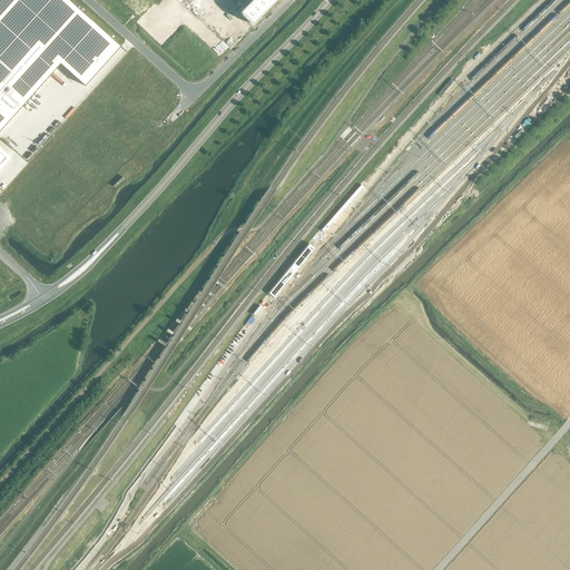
[(0,0),(0,166),(7,158),(0,151),(0,130),(60,64),(86,86),(120,47),(120,46),(68,0),(0,0)]
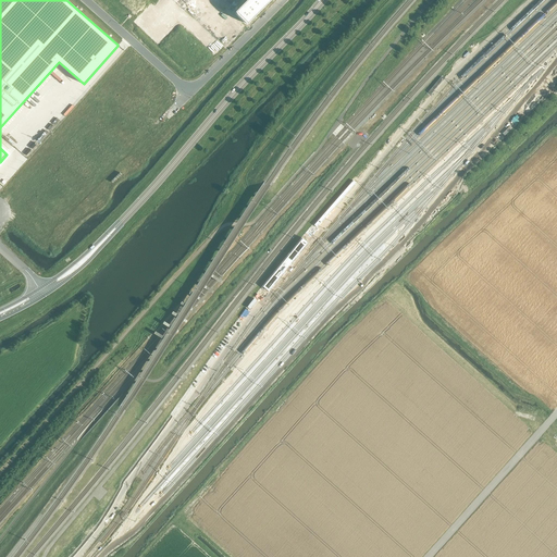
[(247,0),(236,12),(247,24),(270,0),(247,0)]
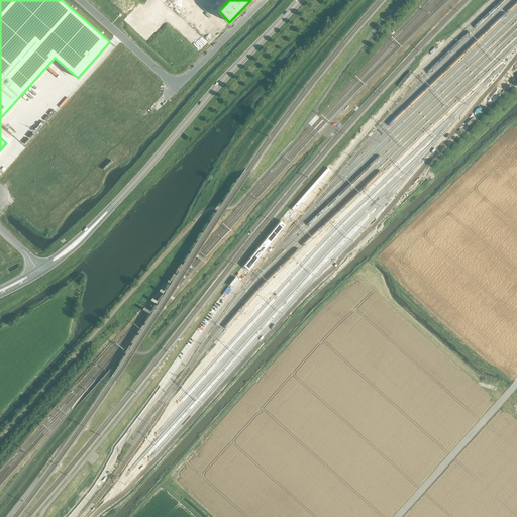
[(398,84),(400,86),(413,73),(410,71),(398,84)]
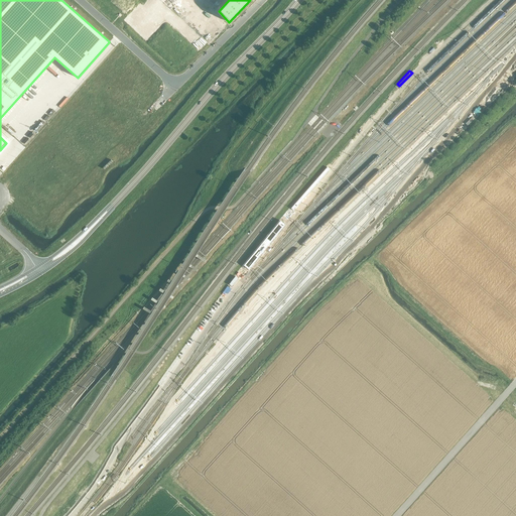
[(40,122),(34,130),(36,132),(43,124),(40,122)]
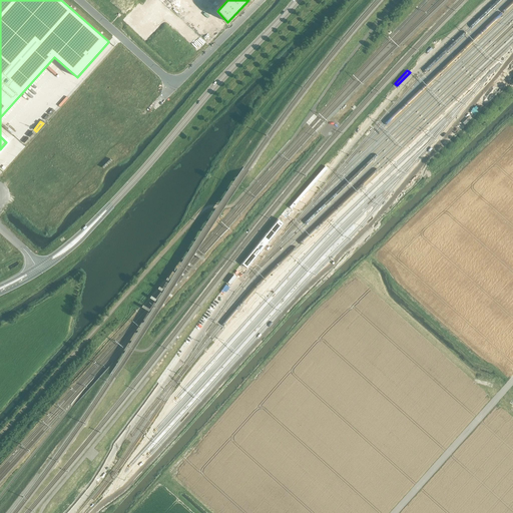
[(292,209),(328,168),(326,166),(290,207),(292,209)]
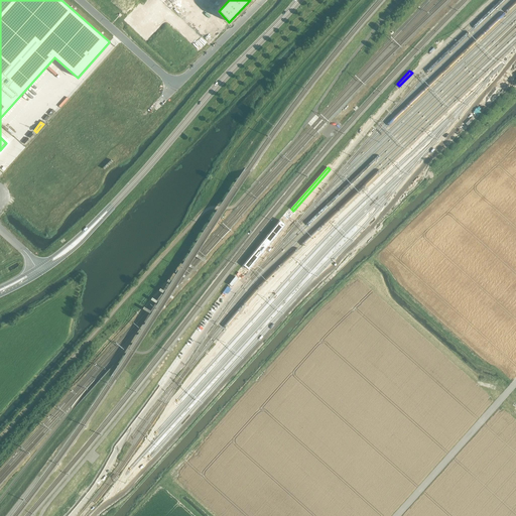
[(202,263),(203,264),(205,261),(204,260),(196,255),(189,251),(187,253),(194,257),(202,263)]
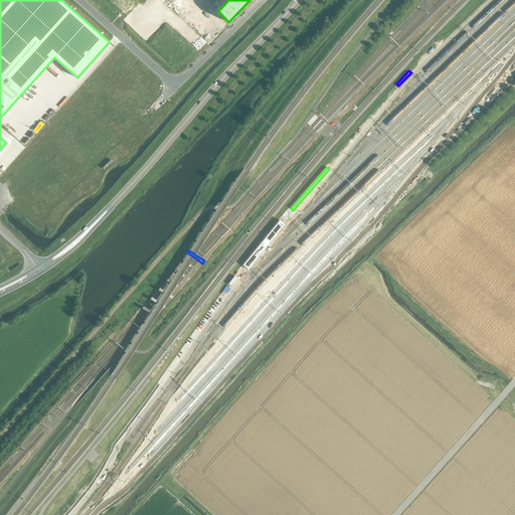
[(193,271),(195,272),(197,270),(195,269),(188,265),(182,261),(181,264),(187,268),(193,271)]
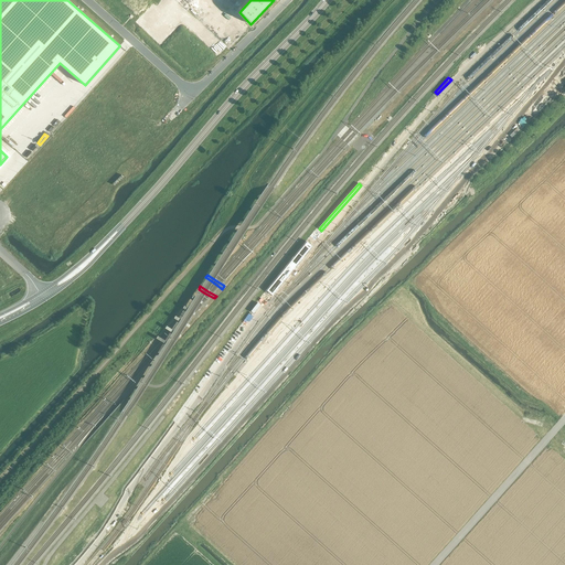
[(192,297),(190,299),(191,300),(198,305),(203,308),(204,309),(206,306),(205,306),(200,301),(193,297),(192,297)]
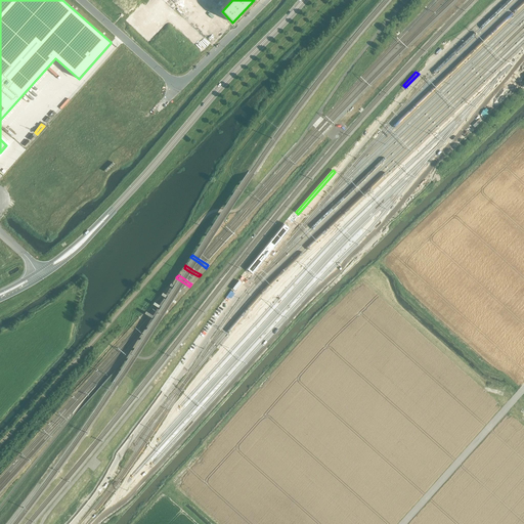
[(180,295),(181,296),(183,293),(182,293),(178,290),(172,286),(169,285),(168,287),(171,289),(177,293),(180,295)]
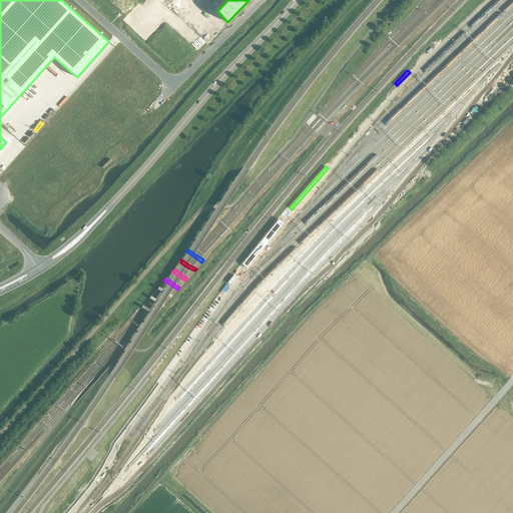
[(168,298),(169,299),(171,296),(170,296),(168,294),(162,291),(157,288),(156,291),(160,293),(166,297),(168,298)]
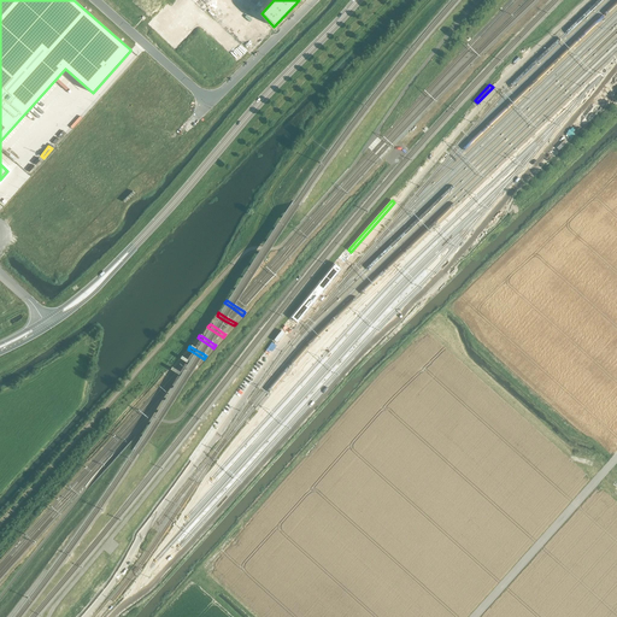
[(180,357),(178,359),(181,362),(186,364),(193,370),(194,370),(195,368),(195,366),(194,366),(187,362),(183,359),(180,357)]
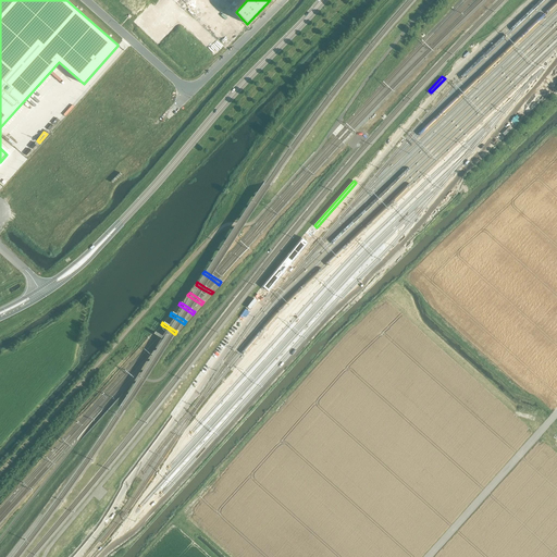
[(168,344),(170,341),(169,341),(162,337),(157,334),(153,332),(152,335),(155,336),(161,339),(168,344)]
